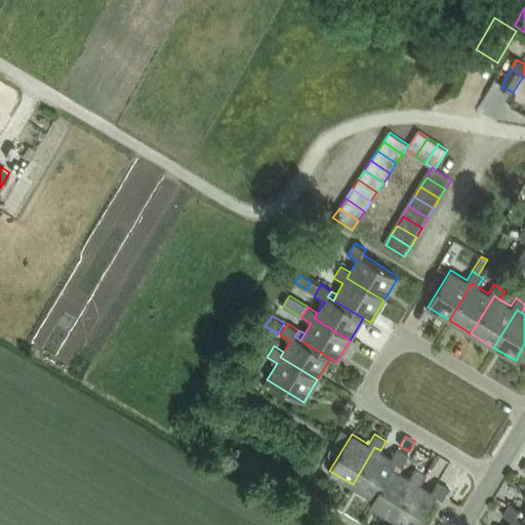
[(374,447),(353,484),(373,497),(374,497),(392,467),(393,467),(396,461),(402,465),(408,454),(397,447),(391,456),(380,450),(374,447)]
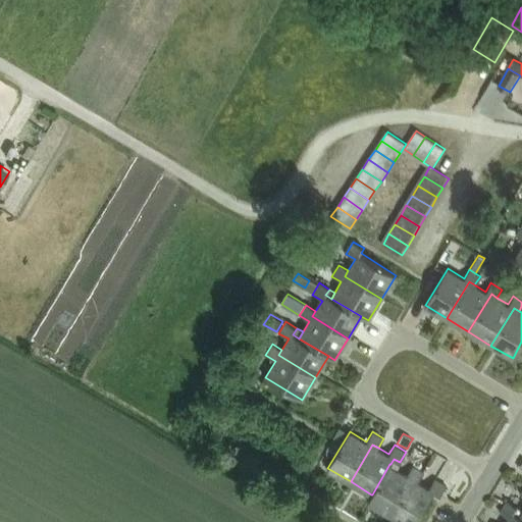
[(394,459),(390,464),(396,468),(400,462),(394,459)]
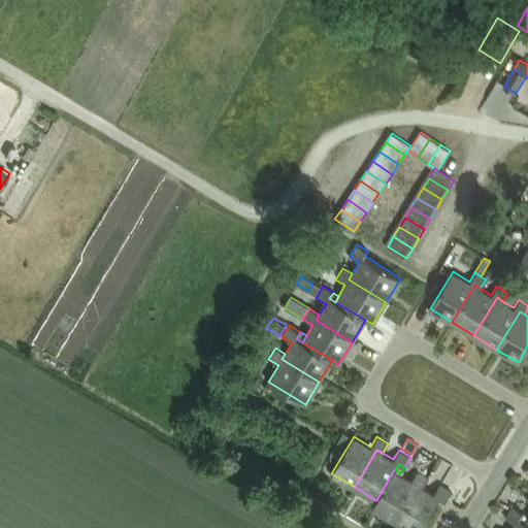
[(375,500),(372,506),(396,520),(418,483),(424,486),(429,476),(418,470),(411,480),(400,473),(395,469),(394,469),(376,500),(375,500)]
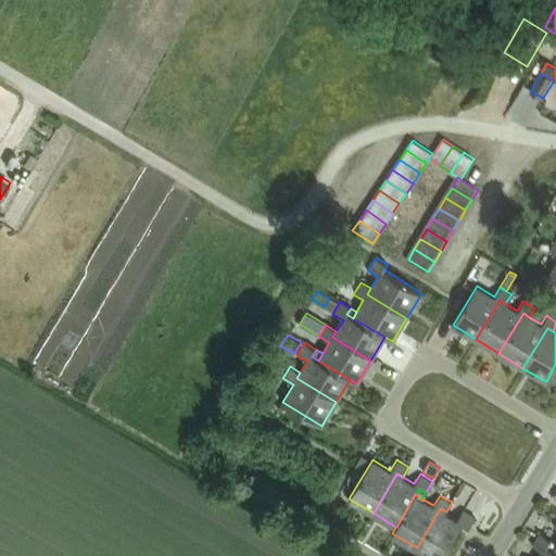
[(457,519),(446,512),(440,508),(417,547),(430,555),(442,555),(463,522),(468,527),(475,516),(463,509),(457,519)]
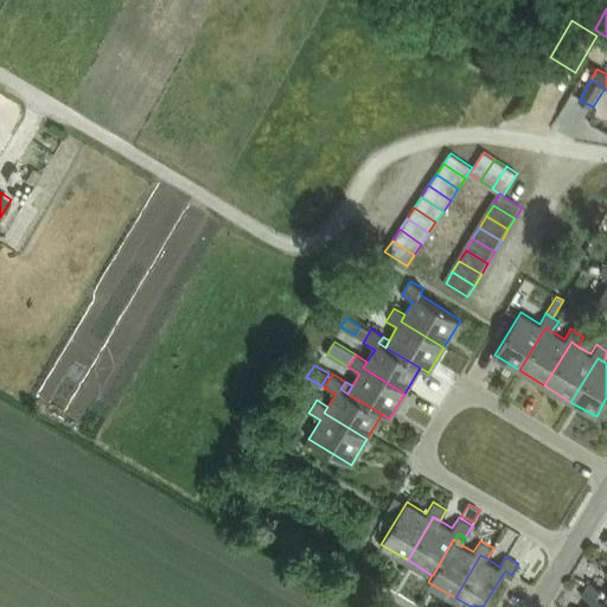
[(588,606),(606,606),(606,602),(602,600),(596,596),(601,588),(589,581),(581,594),(592,601),(588,606)]
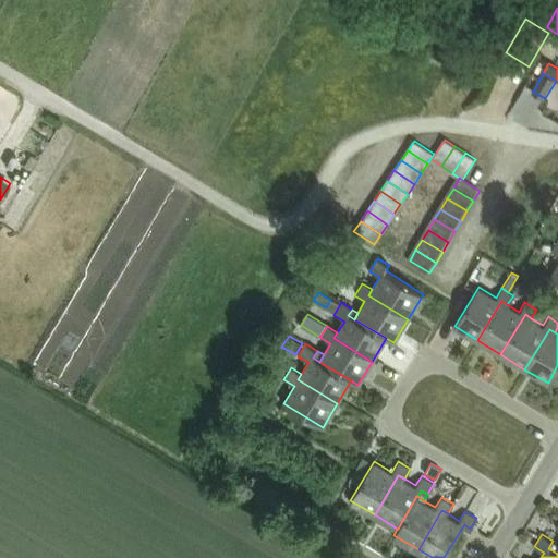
[(557,544),(553,541),(548,548),(554,552),(557,544)]
